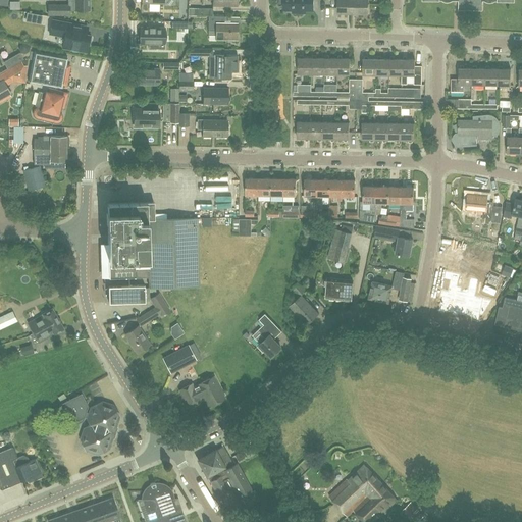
[(90,10),(89,0),(67,0),(68,4),(48,4),(48,15),(70,15),(70,11),(75,11),(75,10),(90,10)]
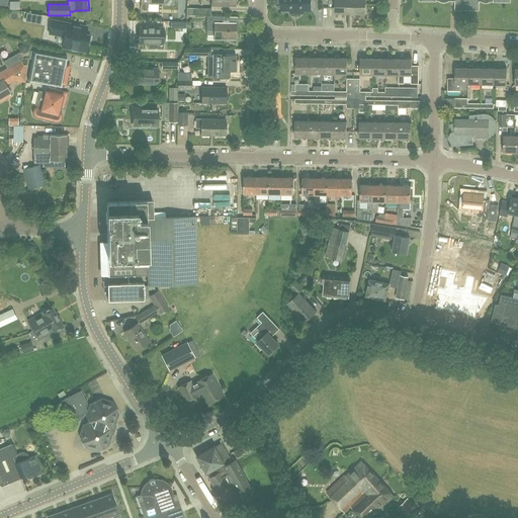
[(296,0),(274,0),(275,4),(281,4),(281,10),(290,10),(290,13),(296,13),(296,0)]
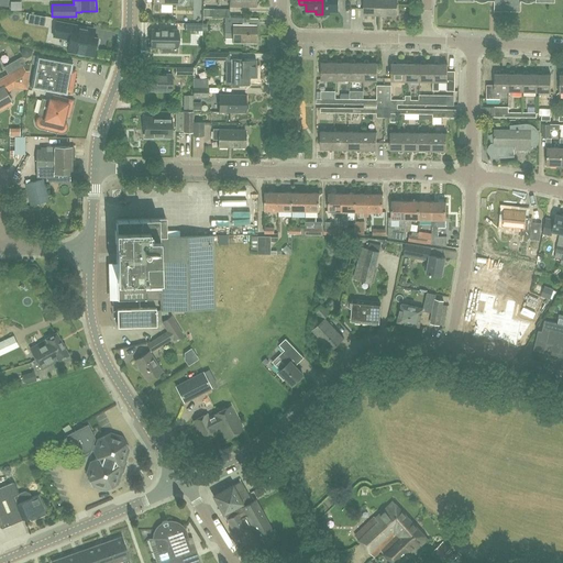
[(322,0),(322,14),(330,14),(330,11),(339,11),(338,0),(322,0)]
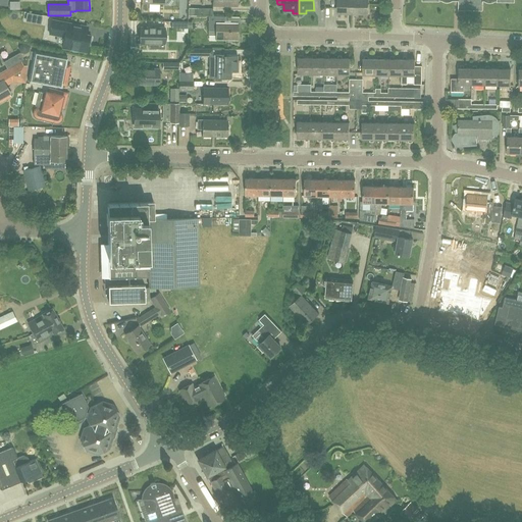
[(337,0),(337,13),(353,14),(353,0),(337,0)]
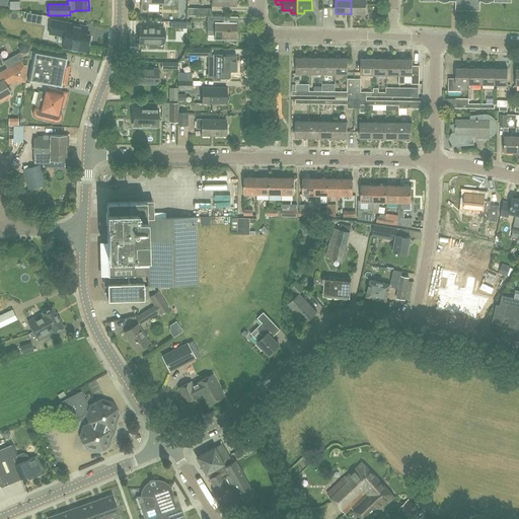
[(351,0),(351,14),(366,14),(366,0),(351,0)]
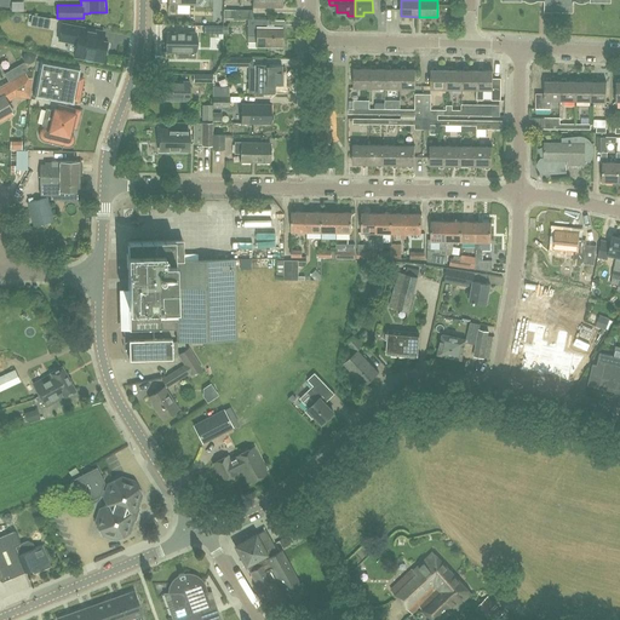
[(539,0),(544,0),(545,12),(574,12),(574,1),(577,1),(578,3),(580,4),(583,4),(585,4),(586,3),(589,1),(591,1),(591,3),(612,3),(612,0),(500,0),(501,1),(523,1),(524,1),(527,3),(529,3),(532,3),(533,3),(535,3),(538,1),(540,1),(539,0)]
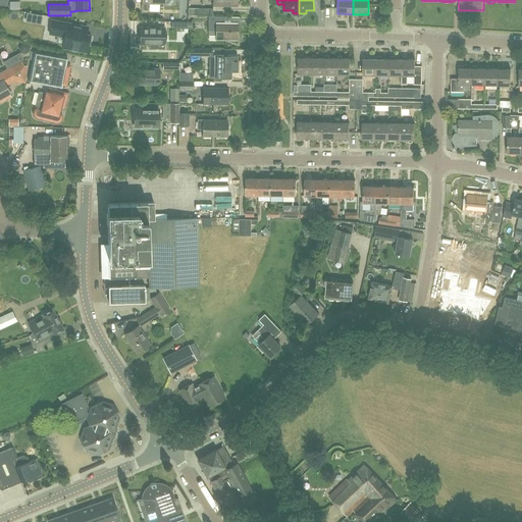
[(43,15),(28,12),(27,21),(42,23),(43,15)]
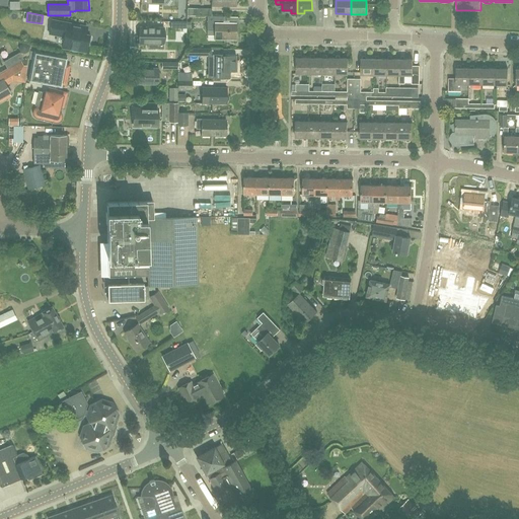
[(215,35),(215,40),(235,40),(235,32),(237,32),(237,24),(235,24),(223,23),(223,17),(223,14),(212,14),(208,14),(208,15),(207,30),(207,35),(215,35)]
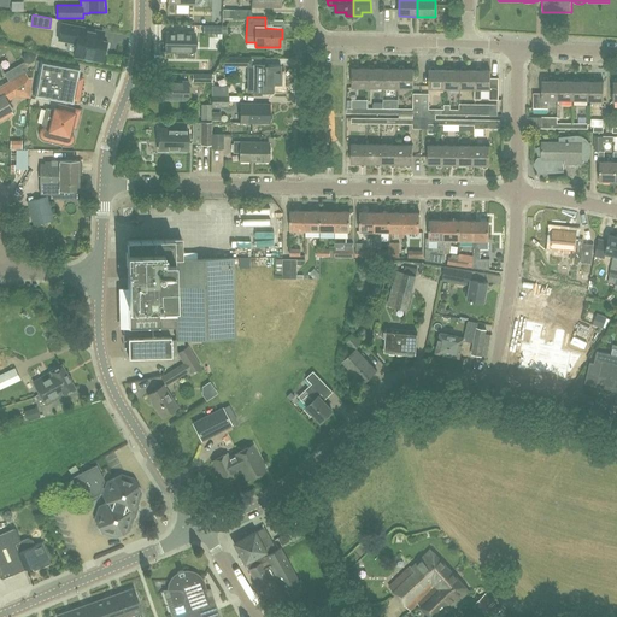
[(71,41),(77,42),(75,56),(84,58),(87,60),(89,60),(92,59),(103,62),(104,53),(106,54),(107,43),(106,42),(106,41),(94,39),(95,30),(62,23),(59,40),(71,42),(71,41)]
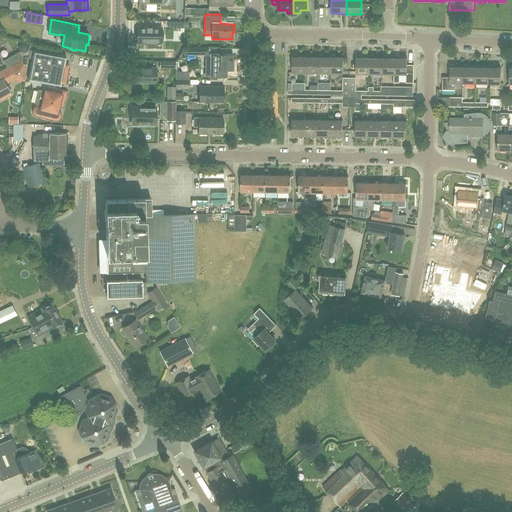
[(162,44),(162,28),(139,27),(139,44),(162,44)]
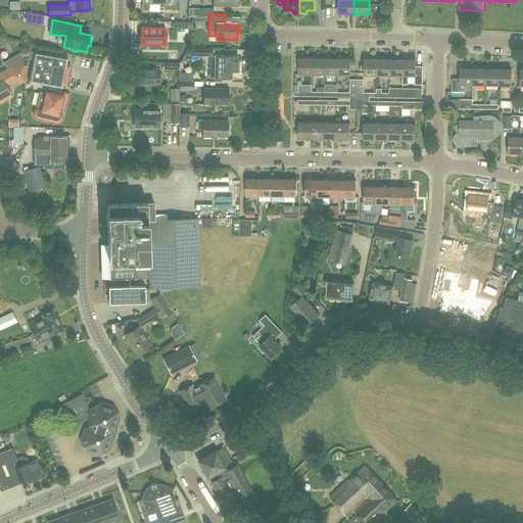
[(65,86),(66,85),(67,85),(67,84),(67,83),(70,68),(70,67),(70,66),(69,65),(68,65),(66,64),(68,57),(35,51),(29,82),(62,88),(63,85),(64,86),(65,86)]
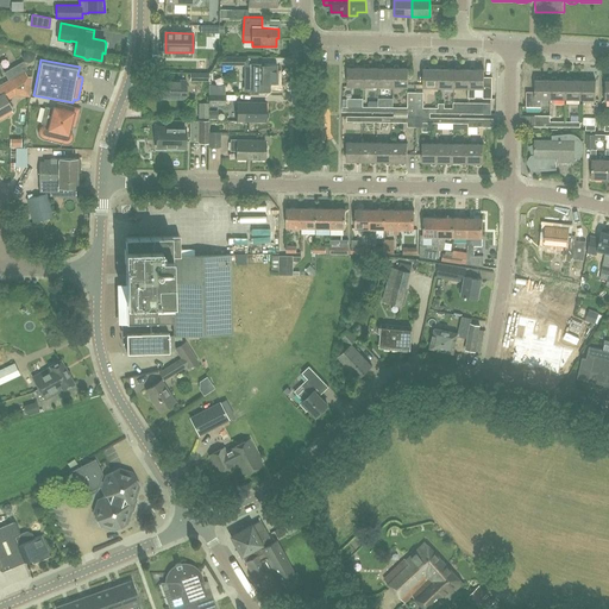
[(27,70),(23,62),(4,71),(10,80),(27,70)]
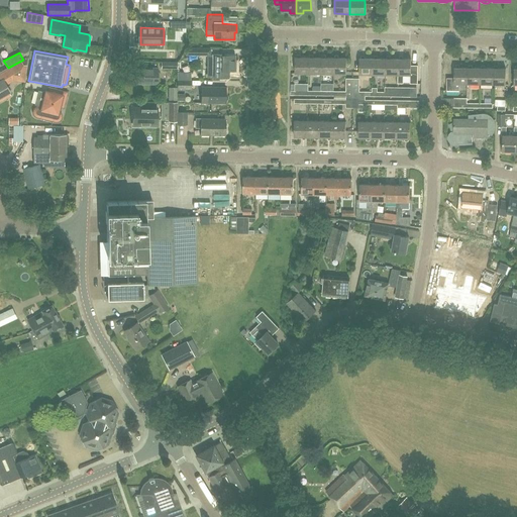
[(234,72),(234,56),(212,55),(211,71),(211,79),(228,80),(228,72),(234,72)]
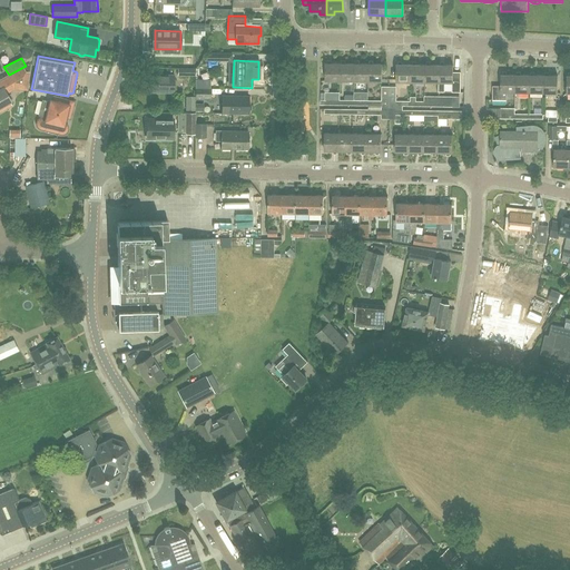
[(9,75),(0,79),(0,87),(10,81),(15,89),(28,90),(30,71),(31,65),(30,64),(26,66),(9,75)]
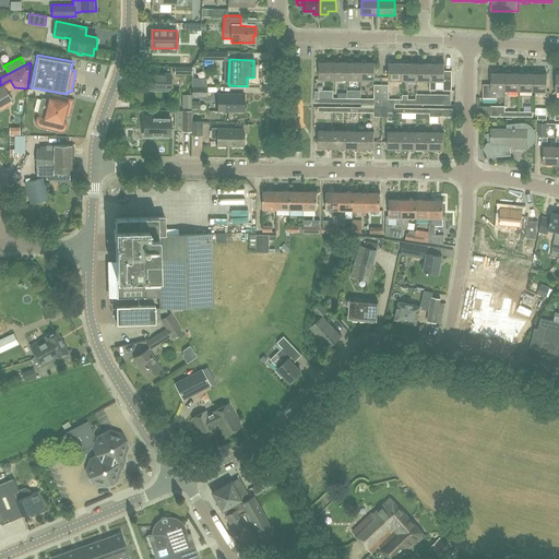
[(333,80),(333,62),(319,62),(319,79),(333,80)]
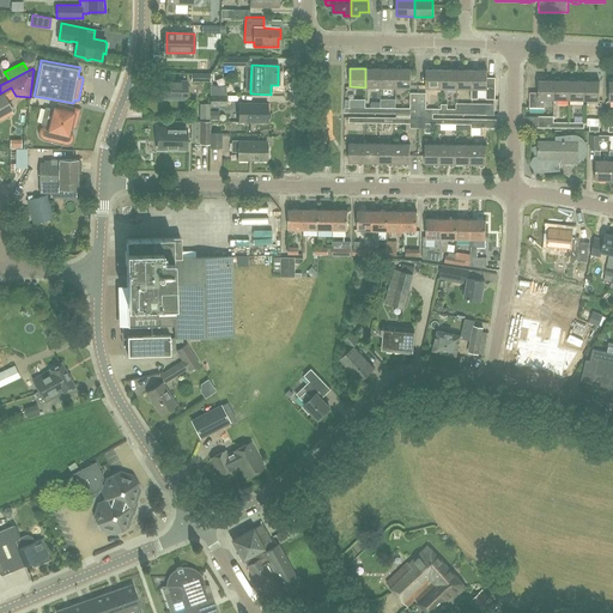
[(381,87),(381,68),(365,68),(365,87),(381,87)]
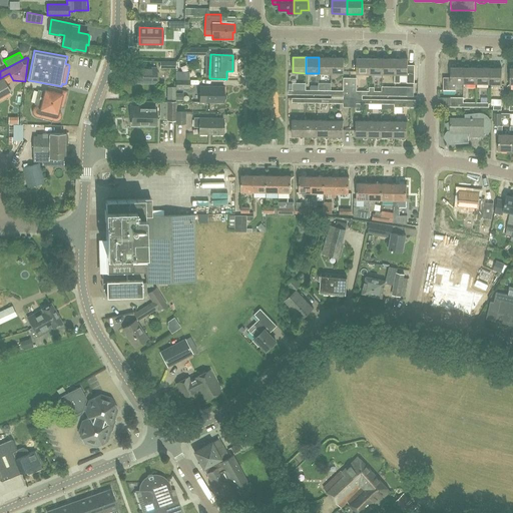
[(331,73),(332,57),(319,57),(319,73),(331,73)]
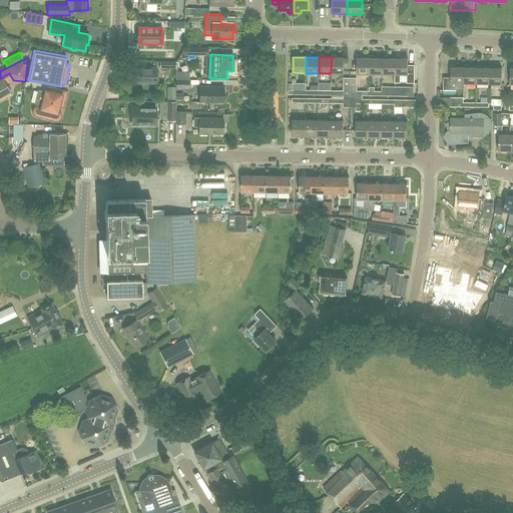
[(332,57),(331,73),(344,73),(345,58),(332,57)]
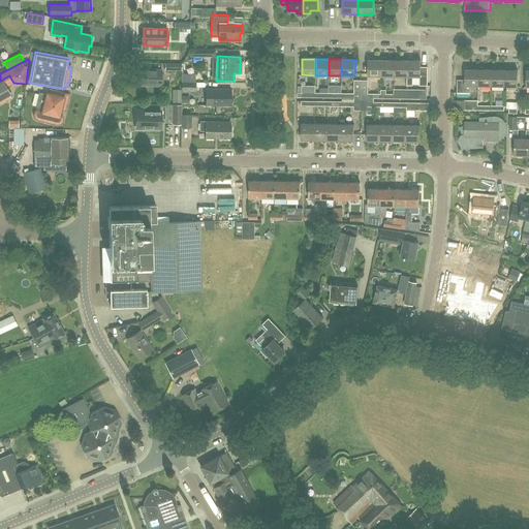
[(381,75),(381,60),(368,60),(368,75),(381,75)]
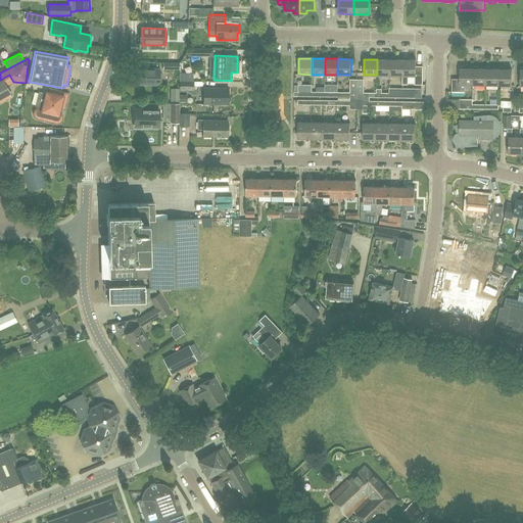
[(389,76),(389,59),(377,59),(377,75),(389,76)]
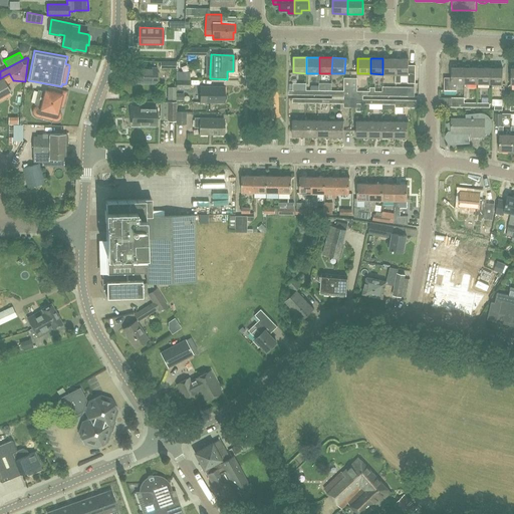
[(396,74),(396,58),(382,58),(382,74),(396,74)]
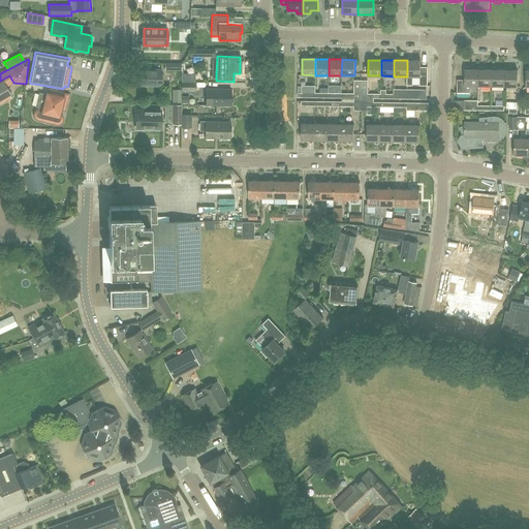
[(408,60),(407,60),(407,76),(408,76),(408,85),(413,85),(413,76),(419,76),(419,85),(427,86),(428,67),(421,67),(421,61),(408,60)]
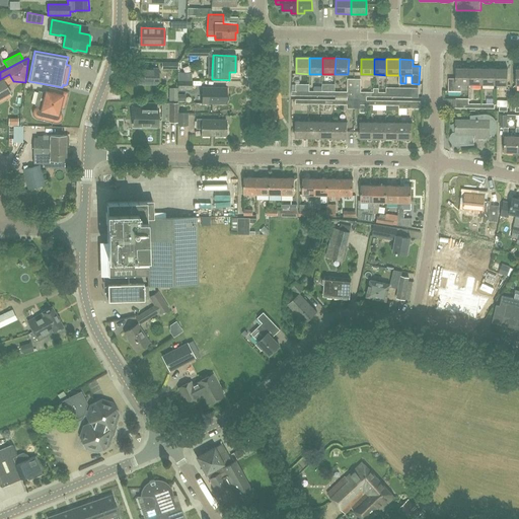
[(158,85),(158,69),(135,68),(134,84),(158,85)]
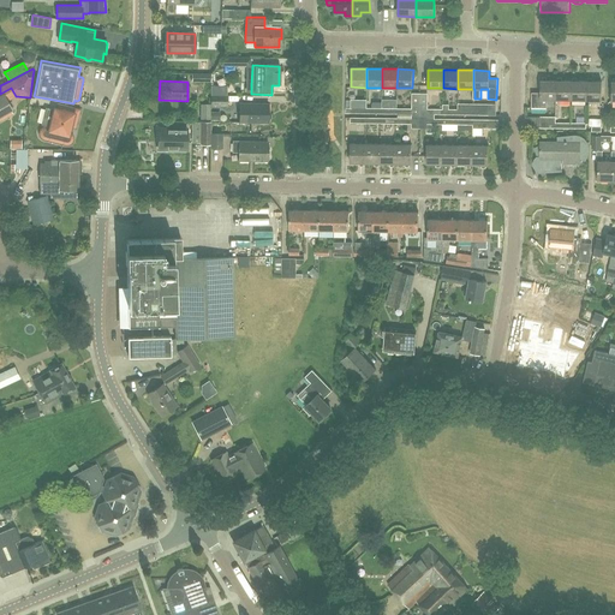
[(541,93),(532,93),(532,107),(547,107),(555,107),(555,99),(556,81),(541,81),(541,93)]
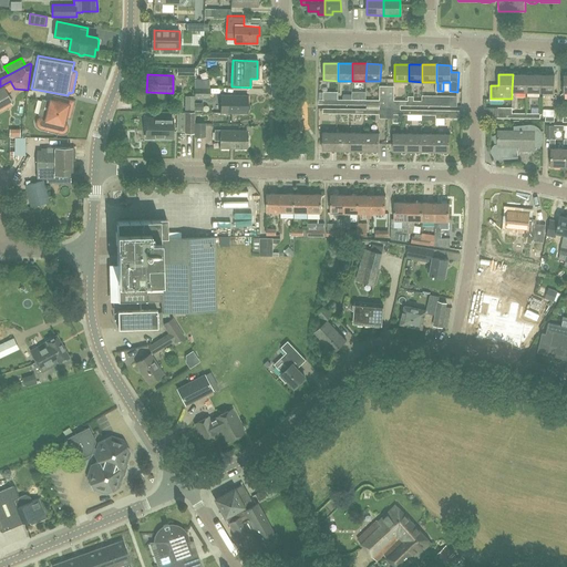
[(526,92),(526,74),(513,74),(512,91),(526,92)]
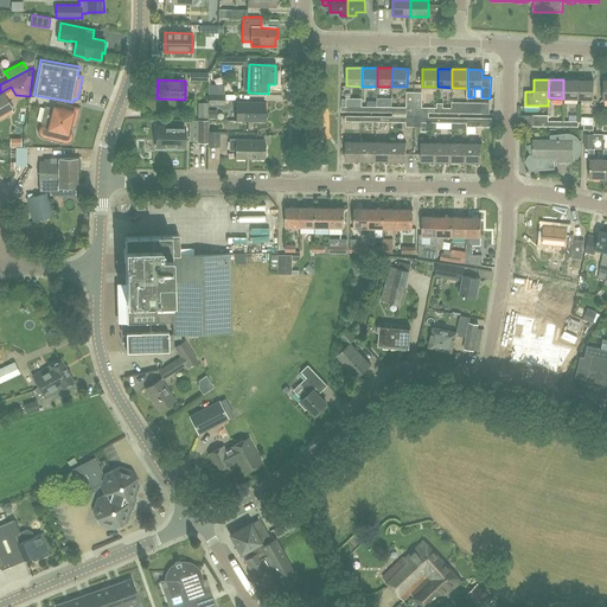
[(579,98),(579,80),(563,80),(563,98),(579,98)]
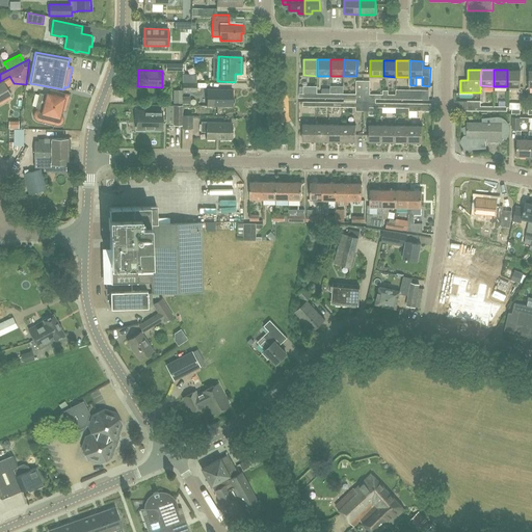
[(507,70),(507,86),(521,86),(521,71),(507,70)]
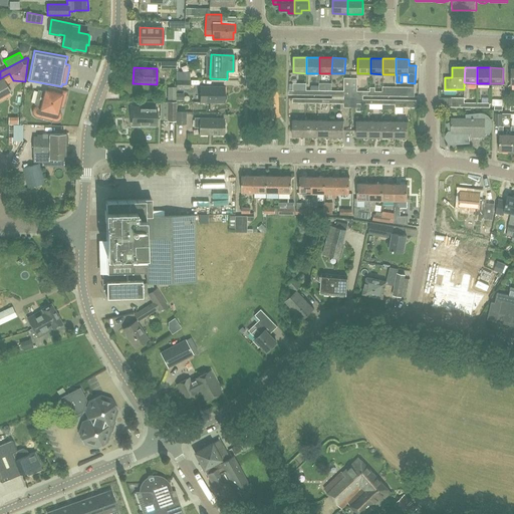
[(0,100),(11,94),(9,91),(10,91),(6,83),(13,80),(9,73),(0,78),(0,80),(0,100)]
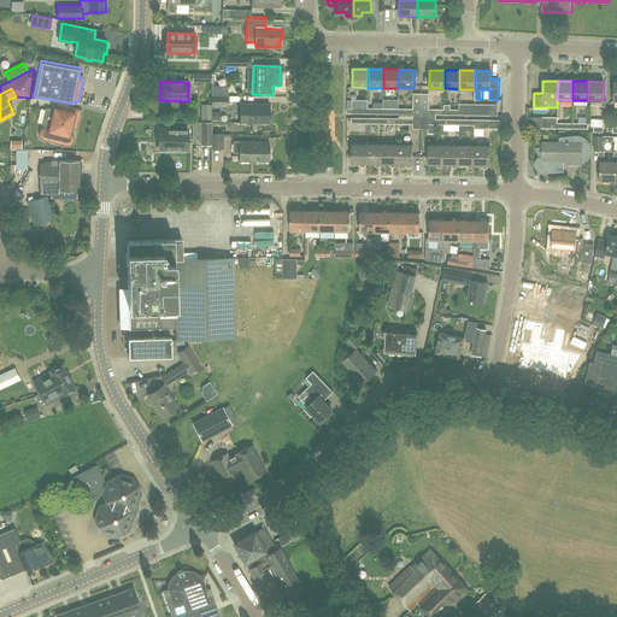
[(211,106),(229,106),(229,95),(211,95),(211,106)]
